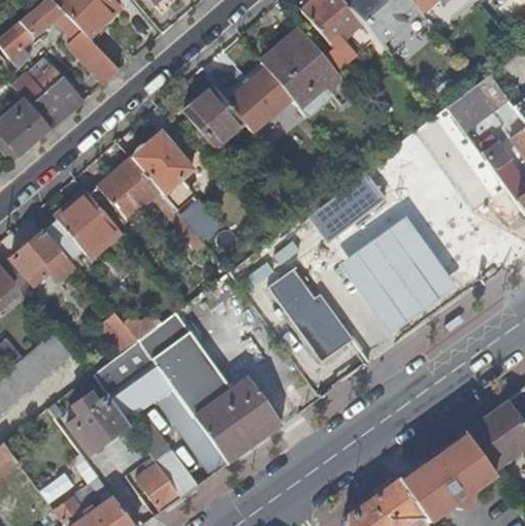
[(68,41),(106,81),(122,69),(91,38),(56,2),(54,0),(42,0),(21,19),(33,33),(54,15),(72,36),(68,41)]
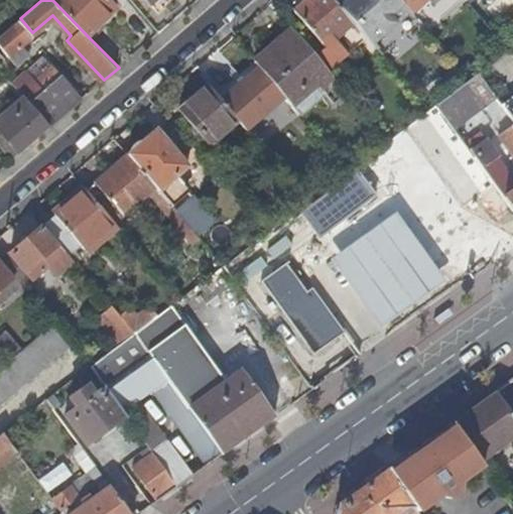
[(55,0),(54,2),(89,37),(119,7),(111,0),(55,0)]
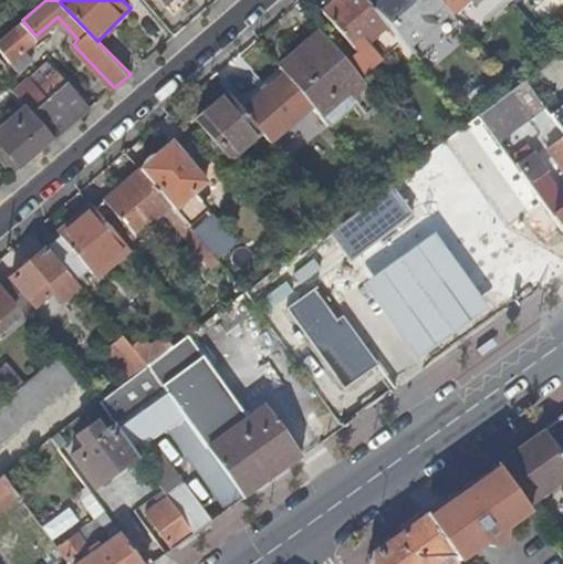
[(358,50),(389,23),(369,0),(336,0),(324,10),(358,50)]
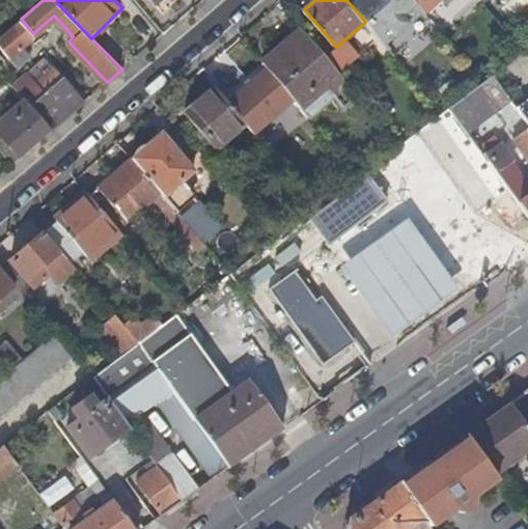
[(416,0),(425,10),(447,37),(487,4),(484,1),(483,0),(416,0)]
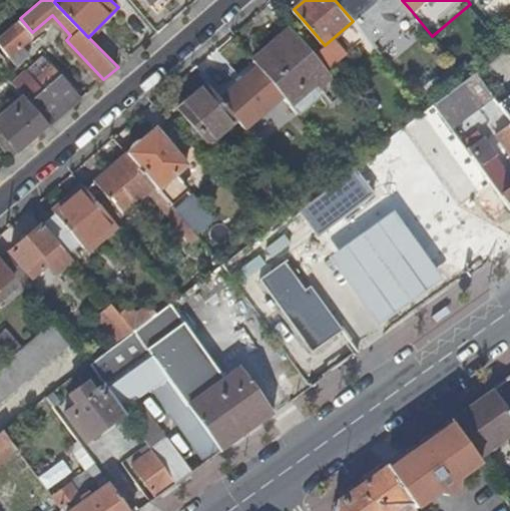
[(24,43),(35,34),(32,32),(20,18),(0,35),(0,41),(17,62),(30,51),(24,43)]
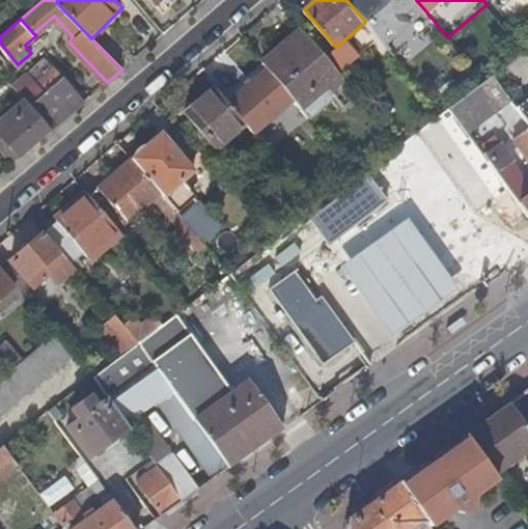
[(294,46),(269,67),(296,99),(302,106),(328,85),(330,88),(344,77),(303,28),(289,39),(294,46)]
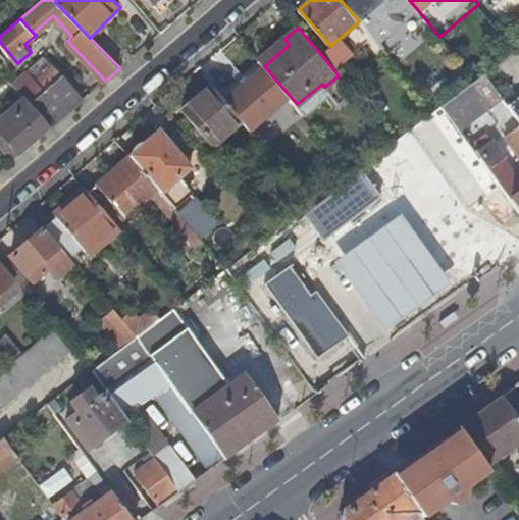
[(264,66),(225,99),(243,119),(251,130),(291,97),(264,66)]
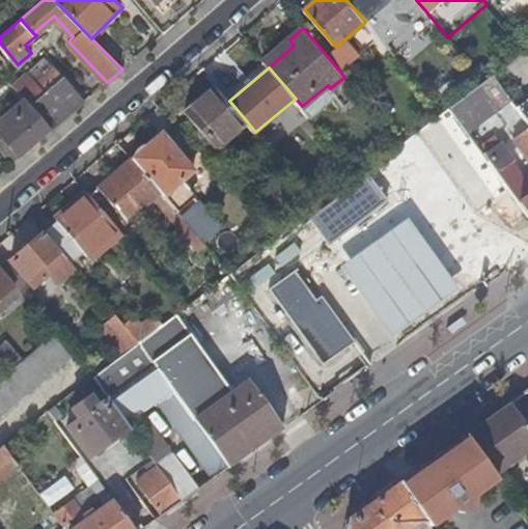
[(42,94),(31,104),(53,129),(85,102),(57,68),(35,87),(42,94)]
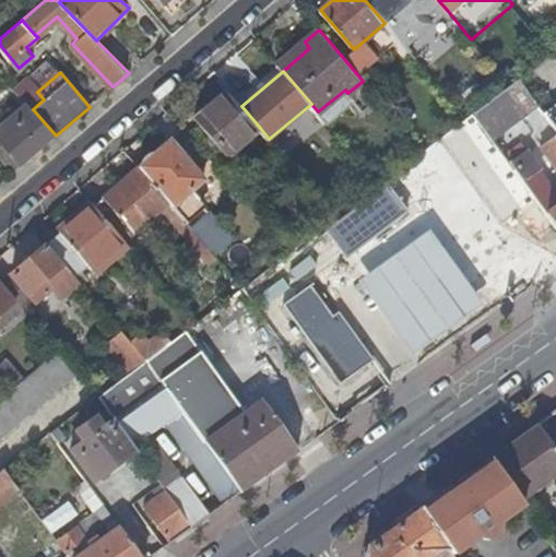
[(494,137),(540,103),(520,76),(509,84),(475,110),(494,137)]
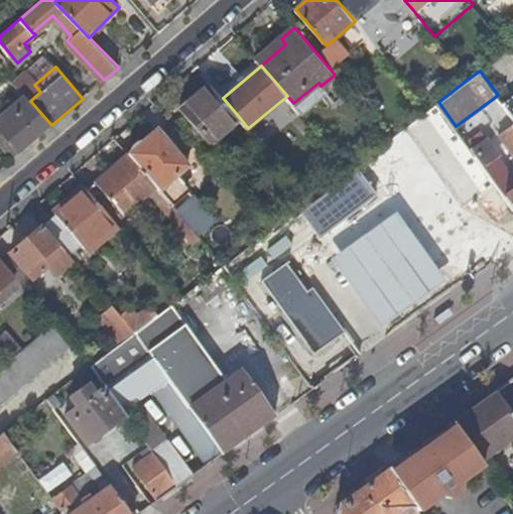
[(212,142),(240,118),(223,98),(210,83),(181,107),(212,142)]
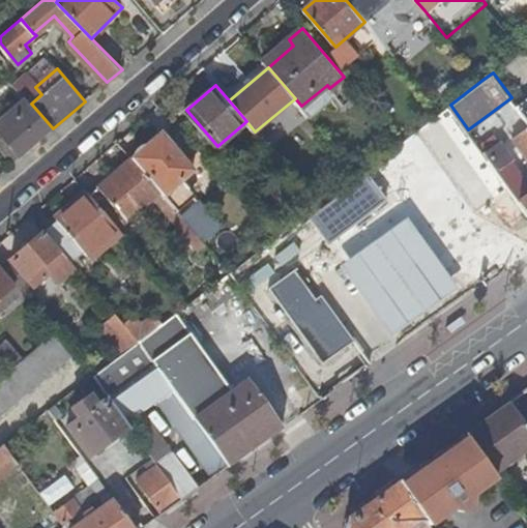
[(526,97),(517,106),(526,120),(526,97)]
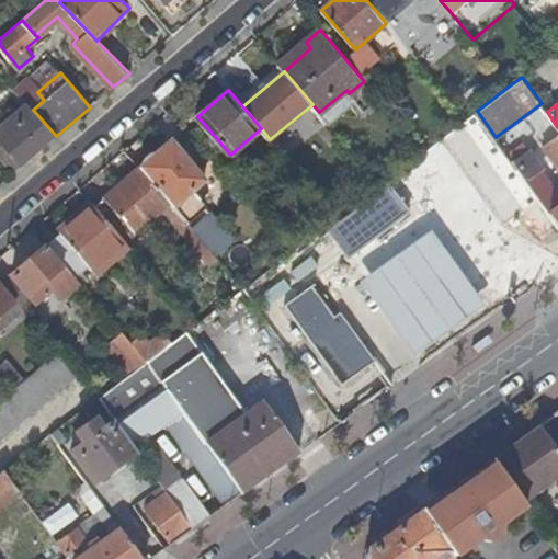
[(0,139),(22,166),(56,136),(33,110),(33,109),(3,133),(0,128),(0,139)]
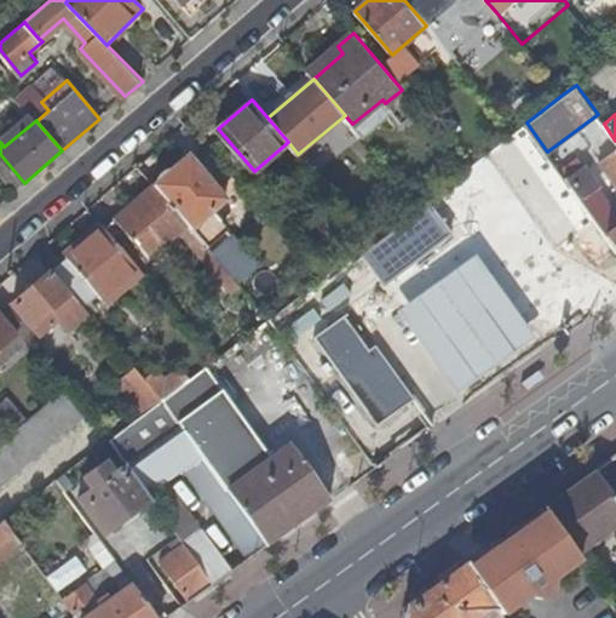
[(324,165),(355,137),(340,120),(309,149),(324,165)]
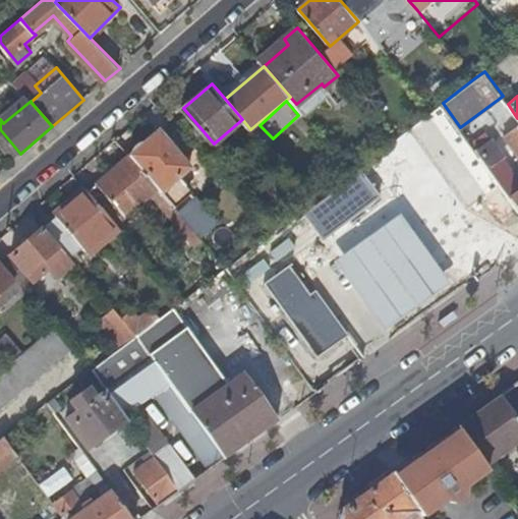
[(393,139),(392,140),(420,179),(460,150),(470,142),(460,127),(443,103),(434,109),(432,111),(393,139)]
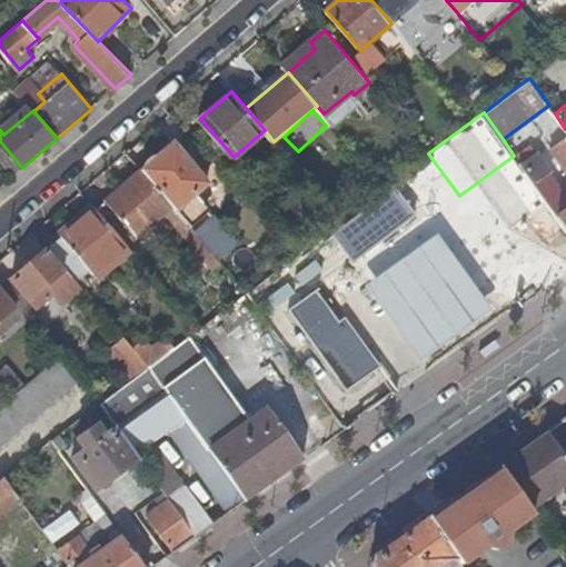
[(537,151),(520,163),(565,228),(565,137),(550,148),(565,169),(565,200),(547,173),(552,170),(537,151)]
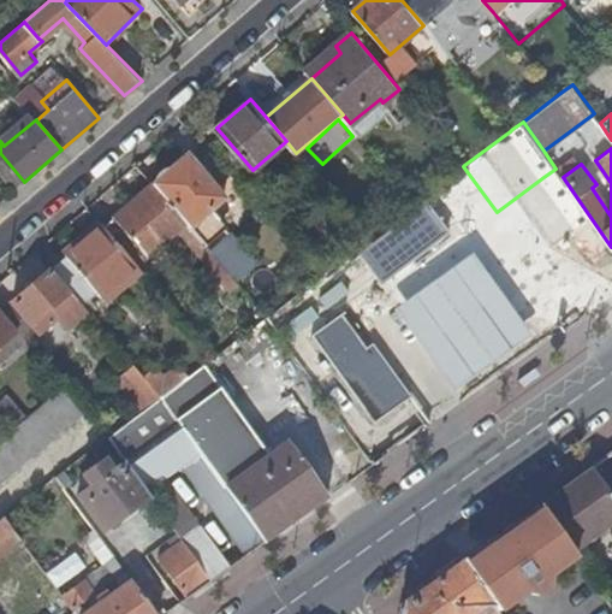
[(188,153),(153,183),(205,242),(224,225),(209,210),(225,196),(214,184),(230,171),(212,153),(198,165),(188,153)]
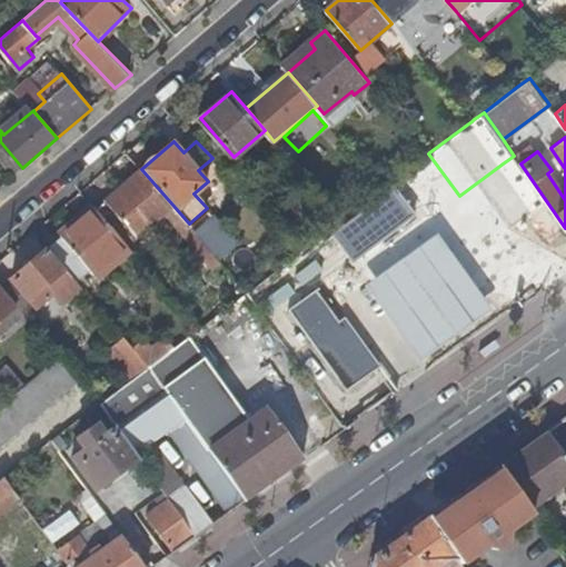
[(141,169),(96,209),(127,245),(166,211),(214,267),(221,260),(189,224),(141,169)]
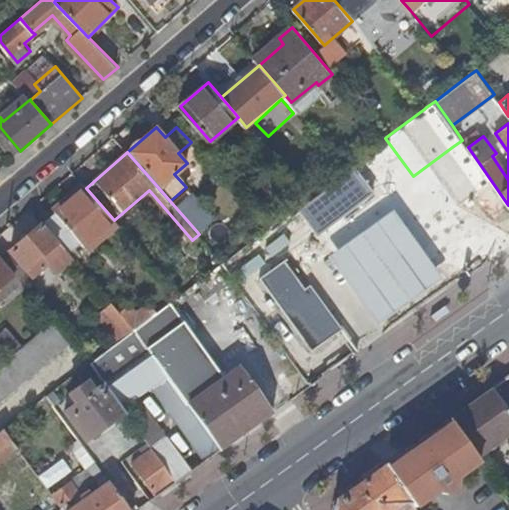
[(316,232),(374,189),(359,169),(302,212),(316,232)]
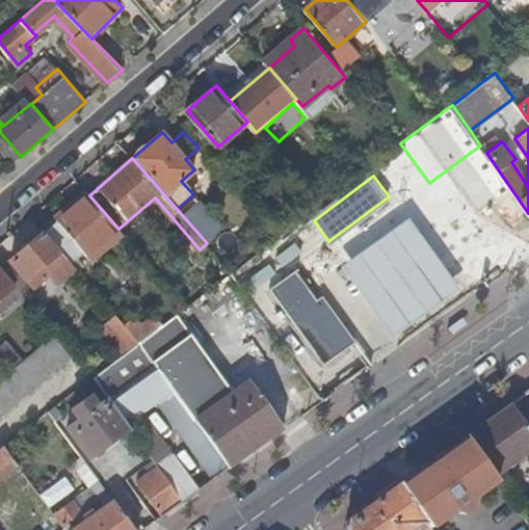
[(65,214),(46,231),(61,249),(73,262),(85,252),(88,256),(120,230),(118,229),(89,195),(88,194),(65,214)]
